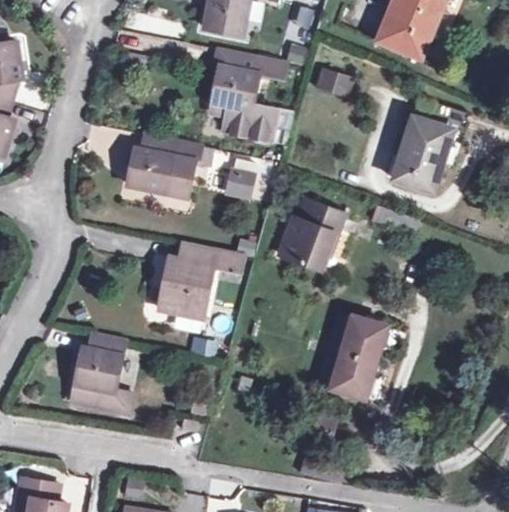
[(247,33),(254,0),(212,0),(206,25),(247,33)]
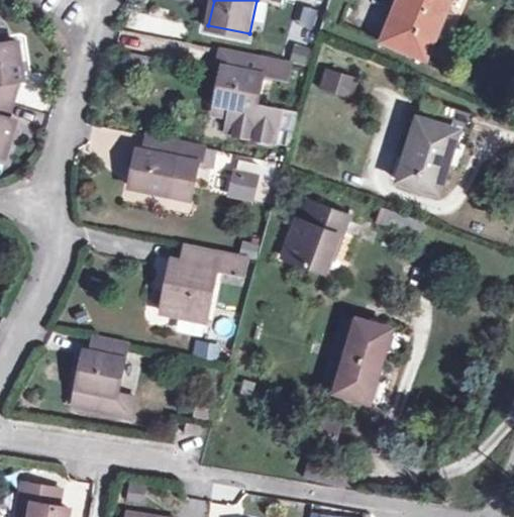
[(389,12),(379,37),(422,55),(444,0),(385,0),(382,8),(389,12)]
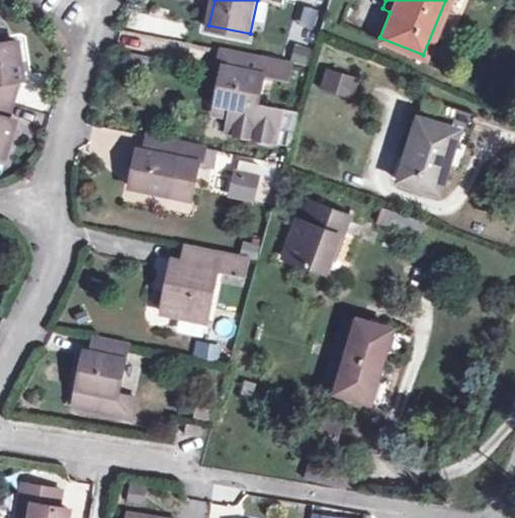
[(290,32),(307,39),(318,15),(302,7),(290,32)]
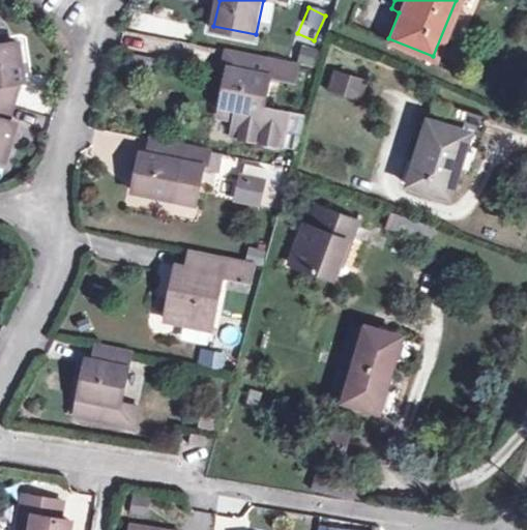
[(0,157),(2,158),(12,123),(6,121),(16,81),(20,80),(11,38),(0,40),(0,157)]
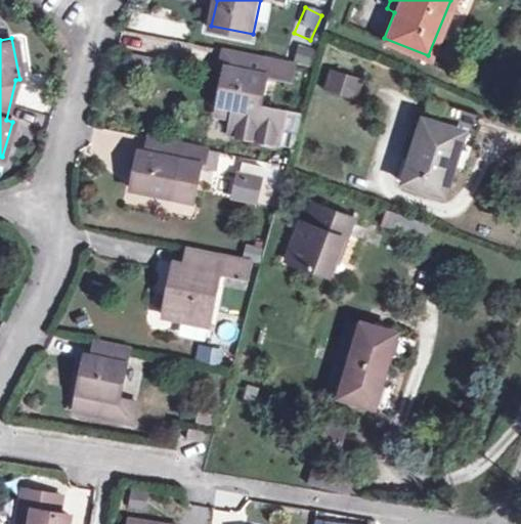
[(296,44),(293,62),(307,64),(310,46),(296,44)]
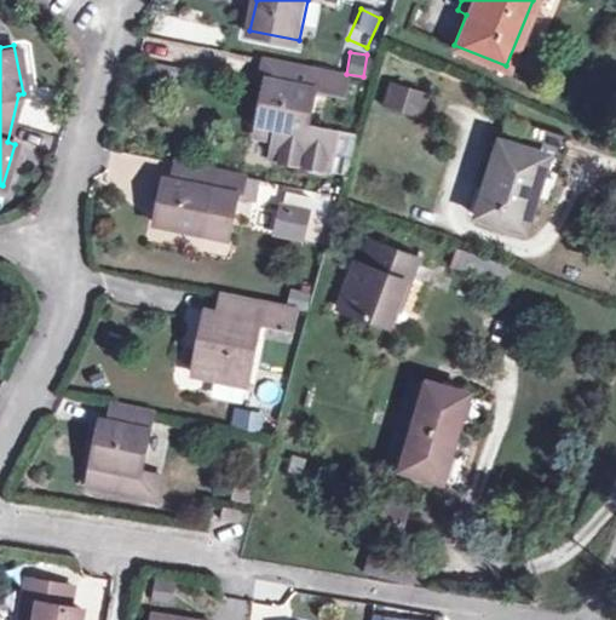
[(303,67),(264,58),(260,76),(269,79),(265,96),(259,121),(263,121),(260,133),(278,137),(275,155),(327,166),(334,131),(305,124),(314,89),(343,95),(346,75),(303,67)]
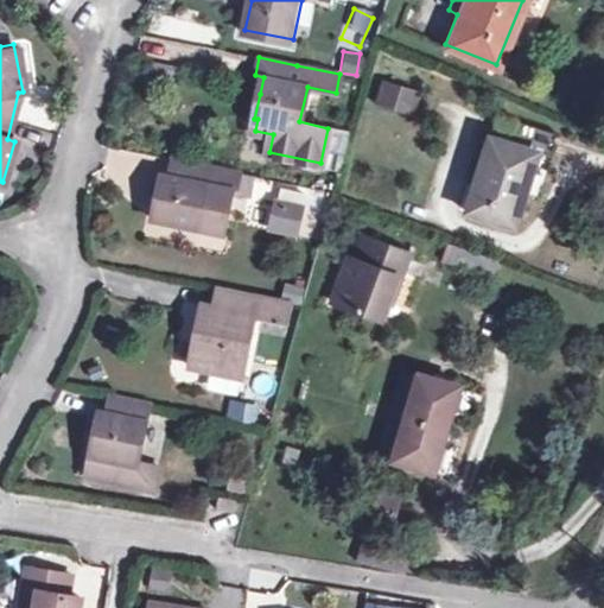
[(252,92),(260,94),(264,77),(255,75),(252,92)]
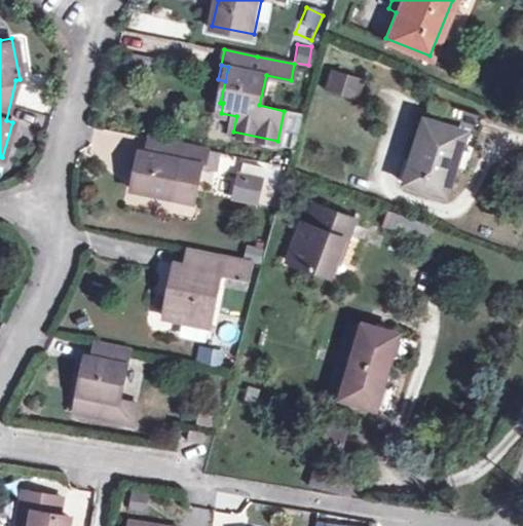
[(362,78),(328,69),(323,89),(356,99),(362,78)]
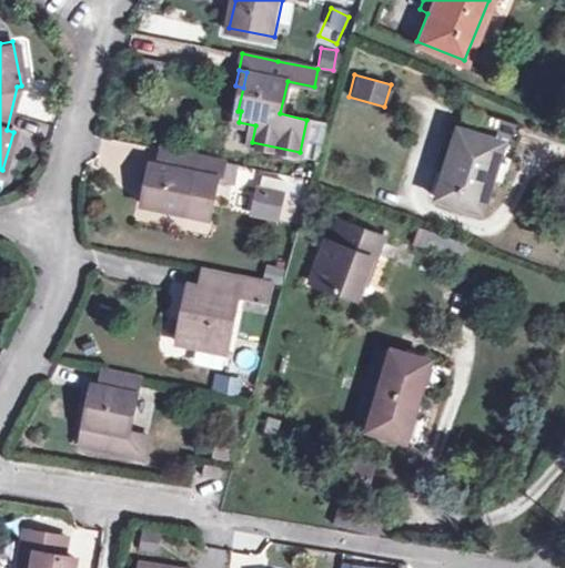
[(462,105),(434,195),(482,210),(491,181),(485,179),(498,140),(516,143),(522,124),(462,105)]
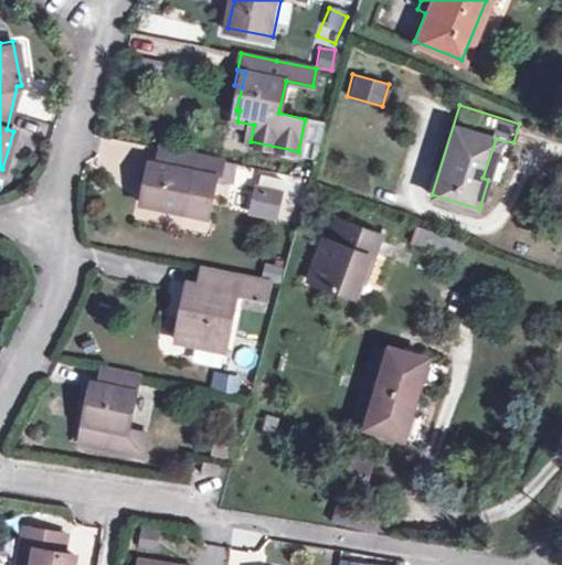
[(149,161),(140,208),(209,222),(218,177),(232,179),(236,162),(222,159),(161,146),(158,163),(149,161)]
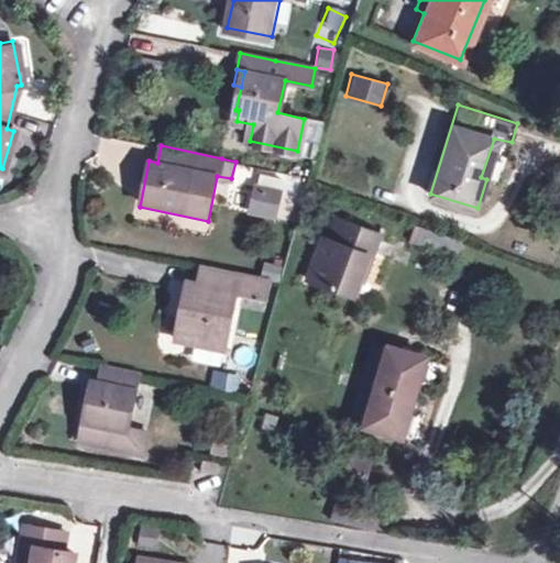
[(282,196),(260,190),(254,216),(276,221),(282,196)]
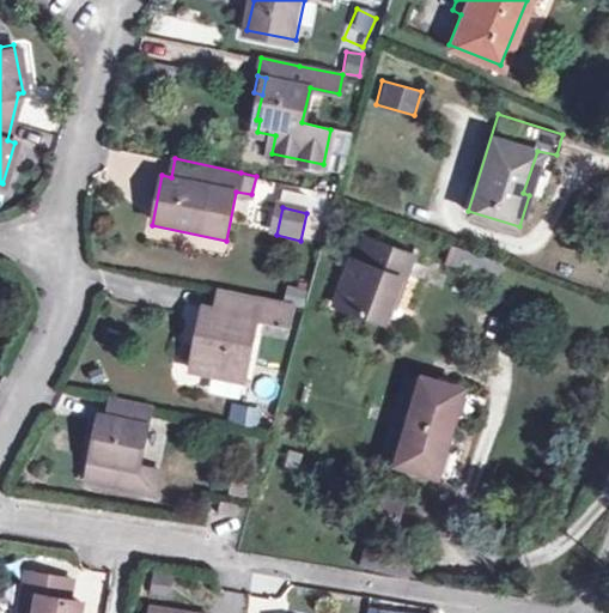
[(352,256),(335,301),(384,320),(393,299),(399,301),(416,255),(366,235),(357,258),(352,256)]
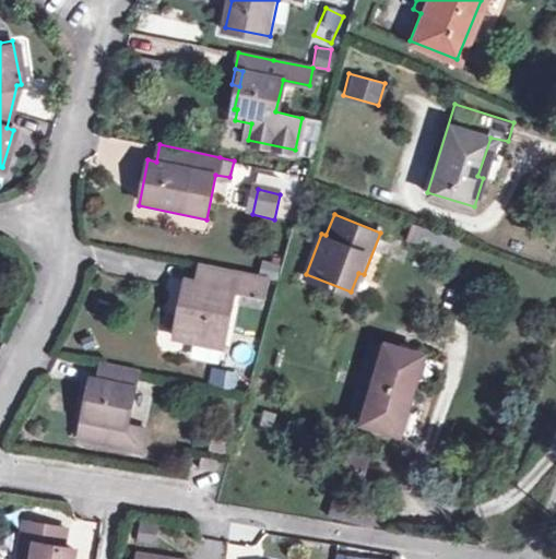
[(454,252),(460,236),(414,219),(409,236),(454,252)]
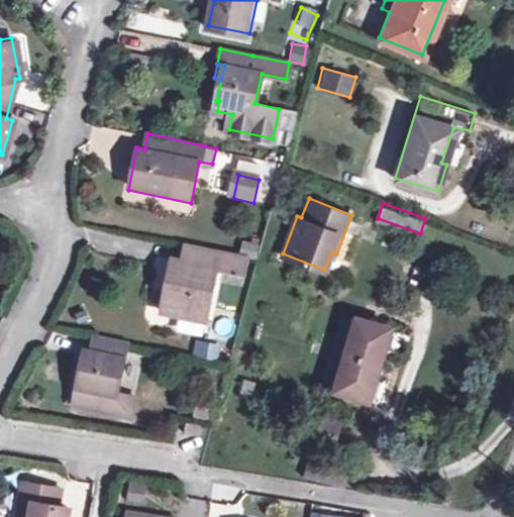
[(177,255),(175,267),(172,281),(168,280),(162,306),(206,315),(216,266),(236,270),(239,253),(184,242),(181,256),(177,255)]
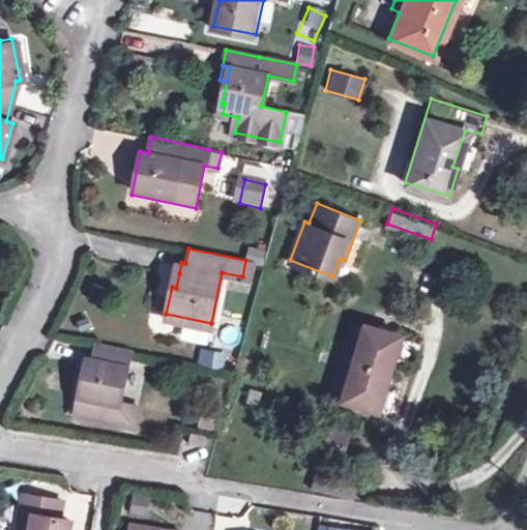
[(176,288),(179,273),(170,271),(168,286),(172,287),(176,288)]
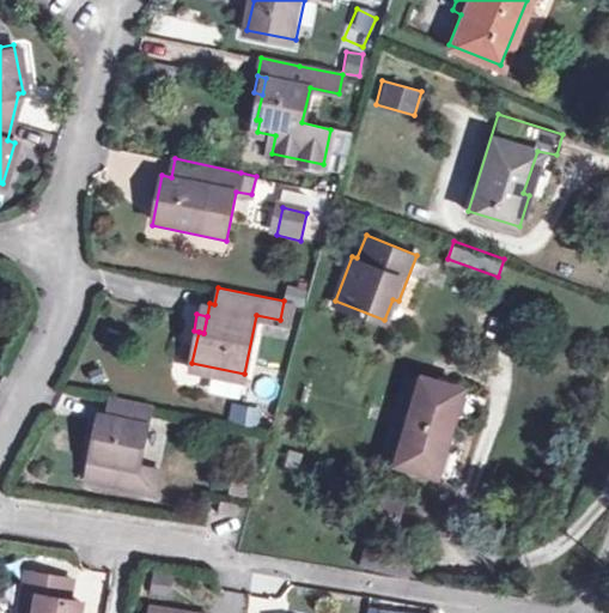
[(433,474),(442,444),(451,416),(458,390),(402,372),(376,456),(433,474)]
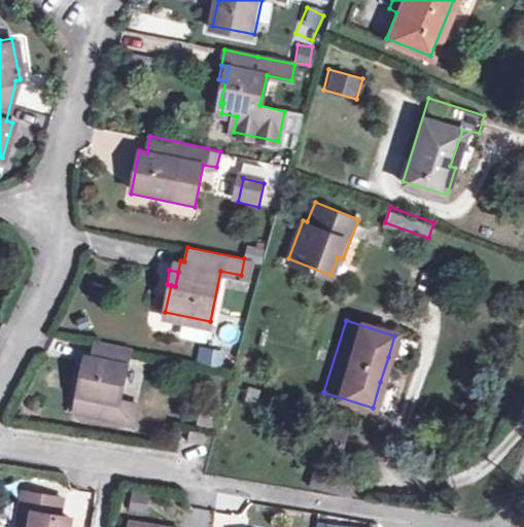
[(82,354),(75,391),(72,410),(97,415),(133,422),(137,399),(116,395),(127,348),(95,342),(91,356),(82,354)]
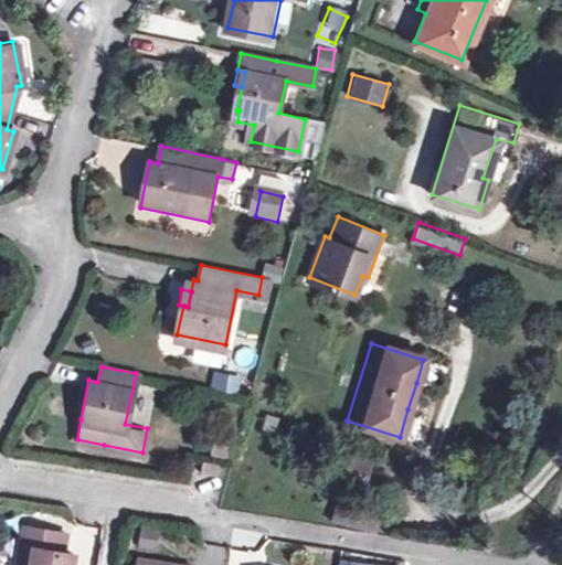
[(240,376),(211,372),(208,387),(236,392),(240,376)]
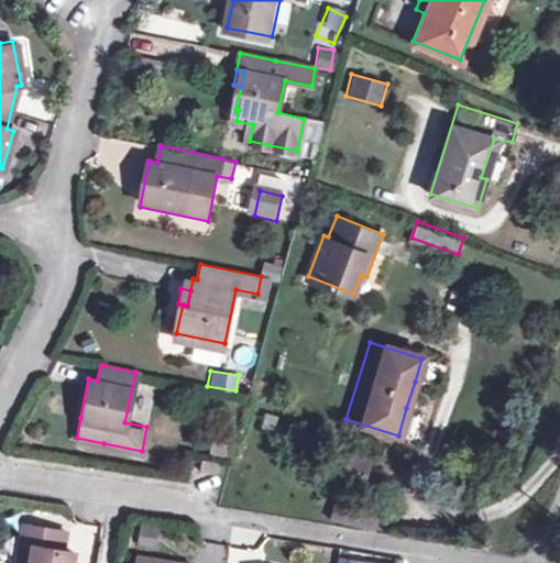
[(260,430),(273,433),(278,415),(265,411),(260,430)]
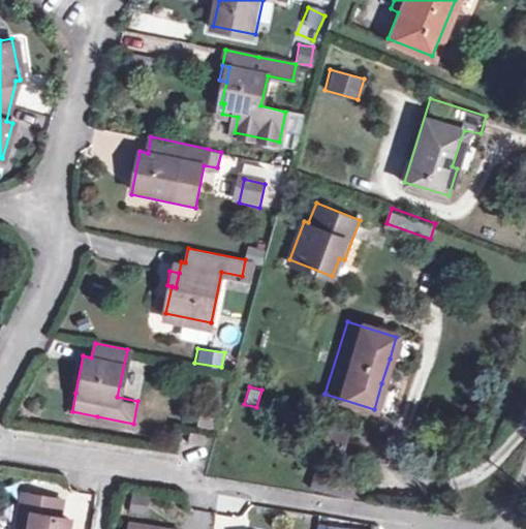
[(202,414),(216,418),(220,406),(206,402),(202,414)]
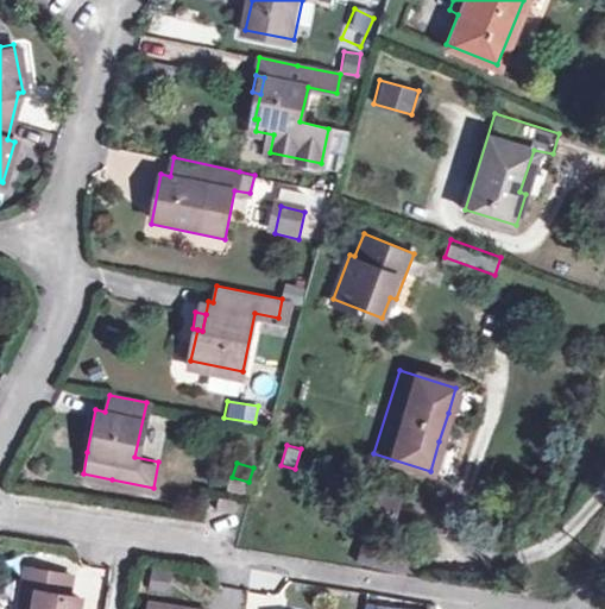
[(249,482),(232,477),(229,487),(246,491),(249,482)]
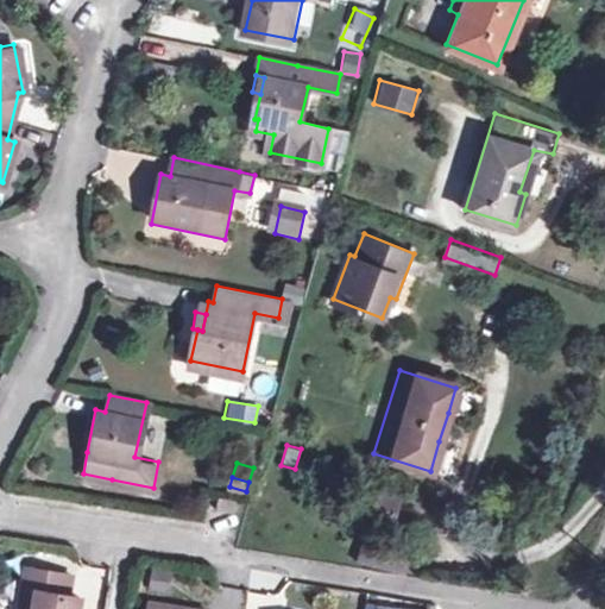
[(234,502),(215,498),(214,510),(232,513),(234,502)]
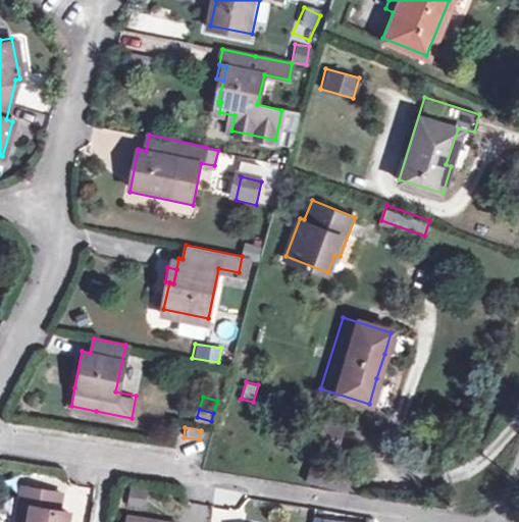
[(18,488),(15,506),(31,509),(28,521),(66,521),(68,516),(55,513),(57,496),(18,488)]
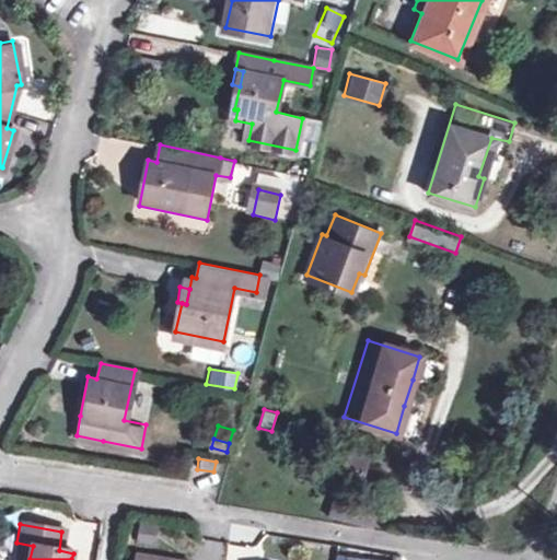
[(14,559),(21,559),(30,559),(33,546),(16,543),(14,559)]
